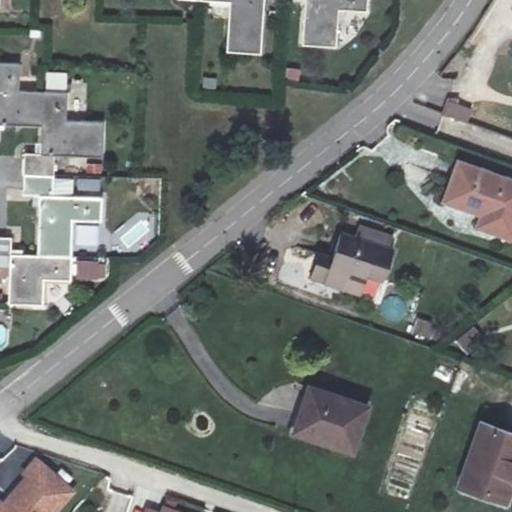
[(232,0),(229,46),(260,49),(263,0),(232,0)]
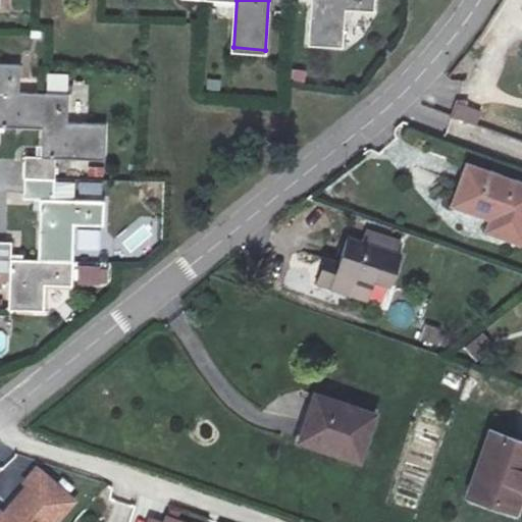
[(370,0),(309,0),(306,41),(342,45),(344,9),(369,11),(370,0)]
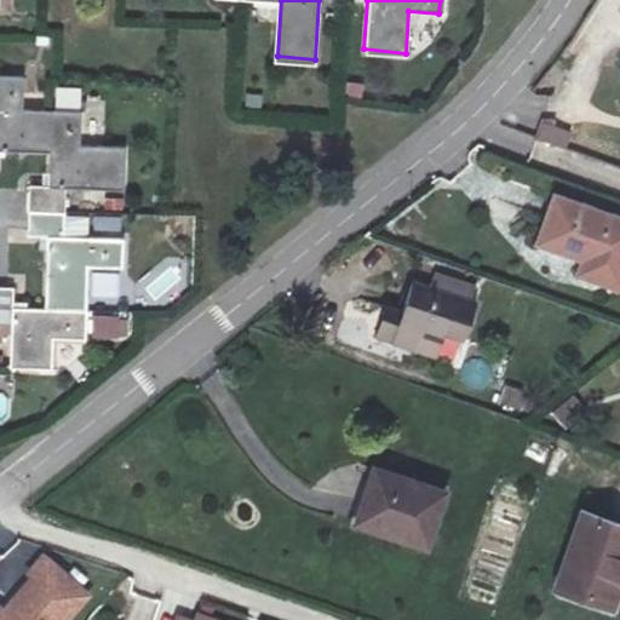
[(0,150),(49,153),(50,109),(22,109),(23,75),(0,74),(0,150)]
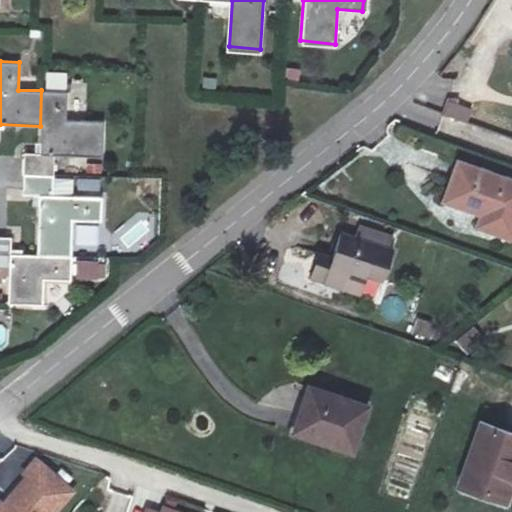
[(22,173),(52,174),(52,154),(102,156),(103,122),(66,121),(67,73),(42,72),(41,90),(40,126),(40,154),(22,152),(22,173)]
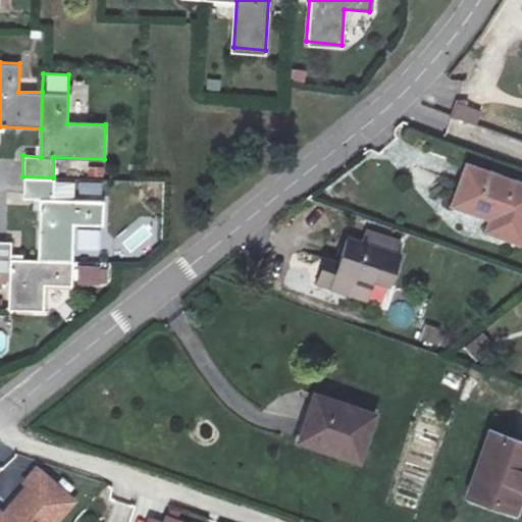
[(478,125),(482,109),(455,102),(451,118),(478,125)]
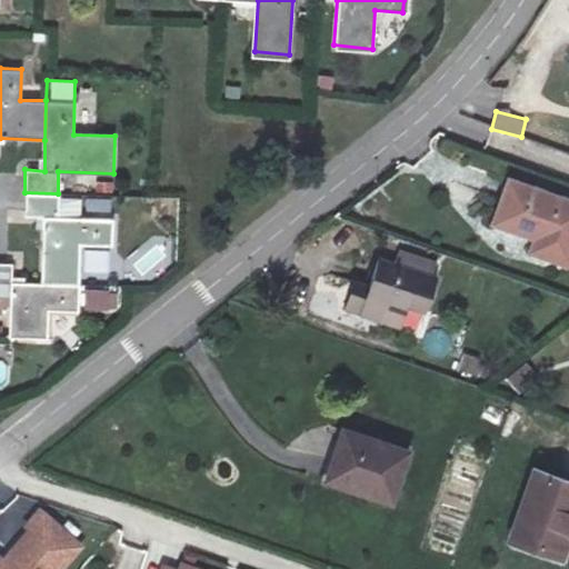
[(568,198),(520,181),(506,222),(548,238),(542,253),(568,262),(568,198)]
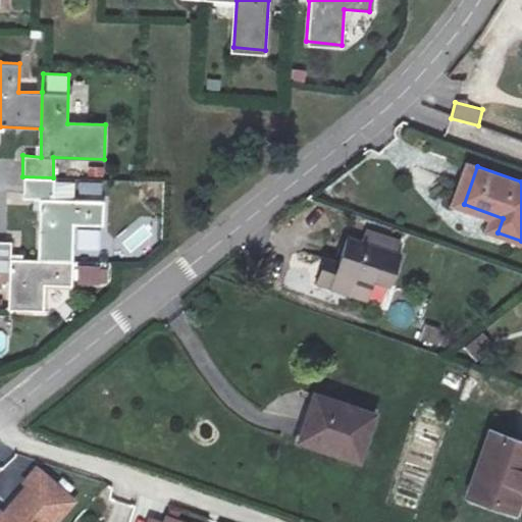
[(37,259),(70,261),(71,222),(102,223),(102,199),(52,198),(53,177),(22,176),(21,199),(38,199),(37,259)]
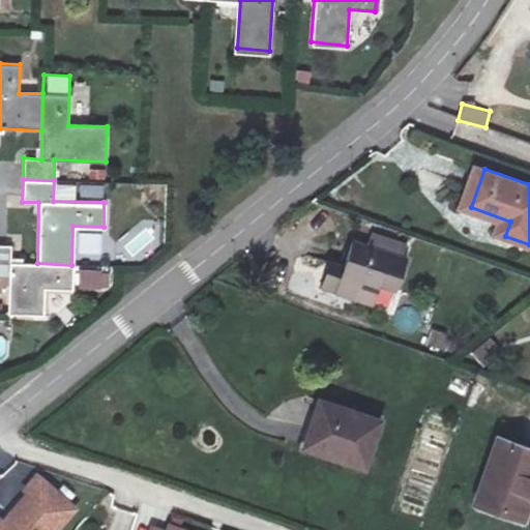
[(140,201),(158,201),(159,183),(140,183),(140,201)]
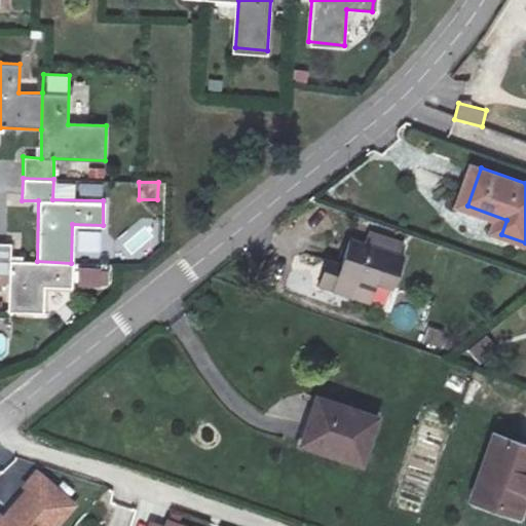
[(350,263),(341,286),(361,293),(368,273),(401,287),(412,257),(360,237),(350,263)]
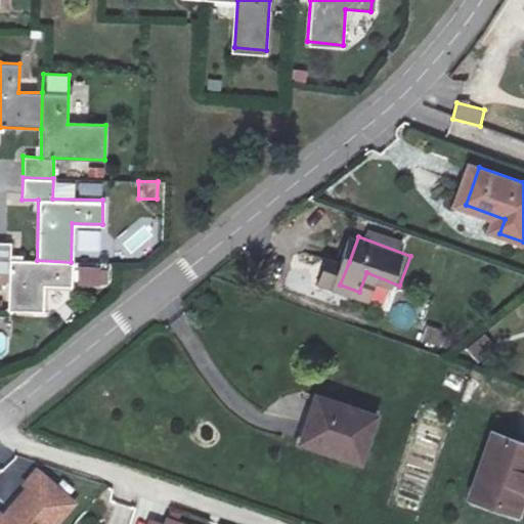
[(0,242),(0,271),(7,272),(6,310),(42,312),(43,284),(71,285),(71,262),(37,260),(8,259),(8,243),(0,242)]
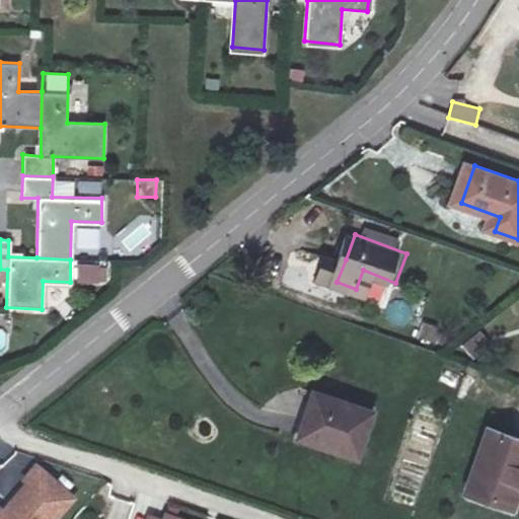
[(337,282),(346,260),(332,254),(323,277),(337,282)]
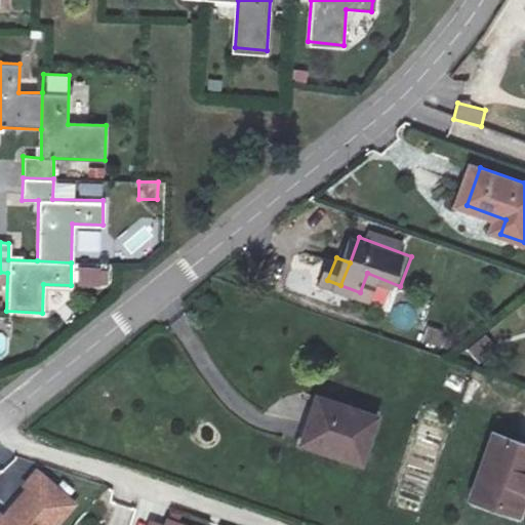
[(77,286),(110,287),(110,266),(78,266),(77,286)]
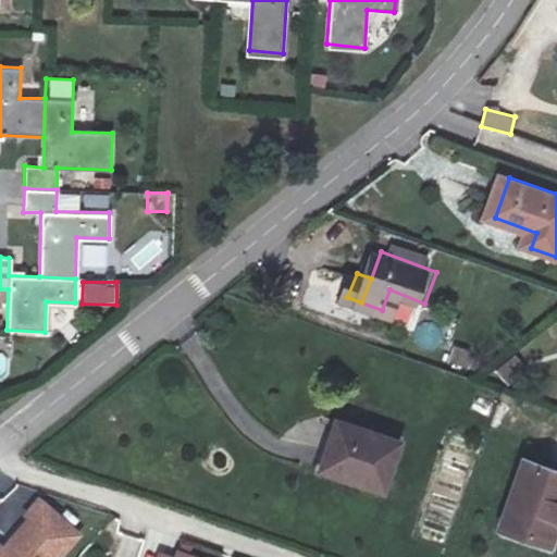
[(512,355),(492,370),(506,386),(525,371),(512,355)]
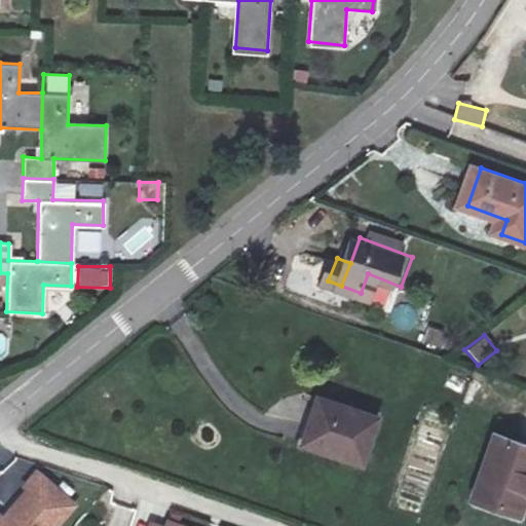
[(381,417),(325,397),(308,441),(364,462),(381,417)]
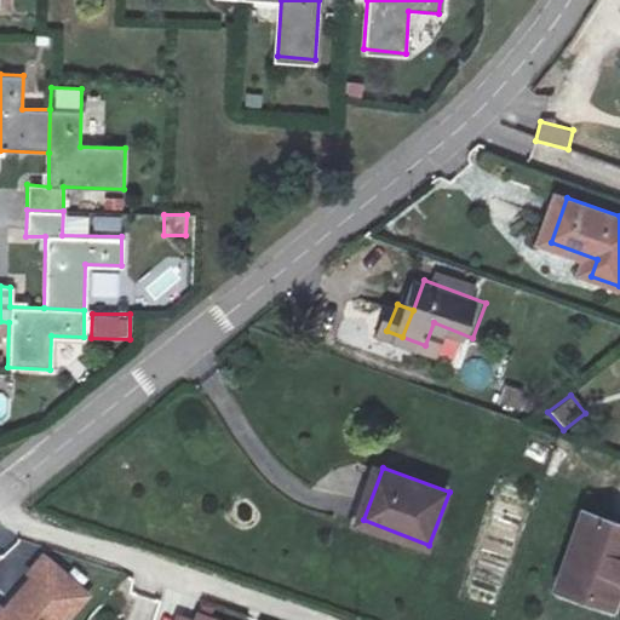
[(619,524),(585,512),(558,590),(613,609),(619,590),(619,524)]
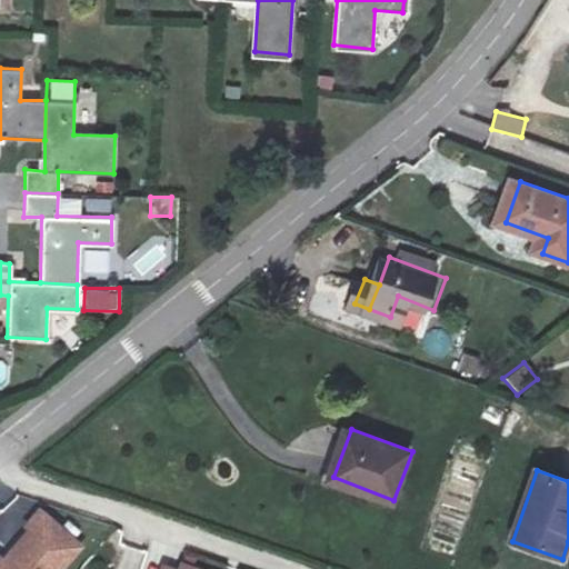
[(33,510),(19,525),(23,529),(3,550),(6,551),(0,558),(0,568),(51,568),(72,545),(33,510)]
